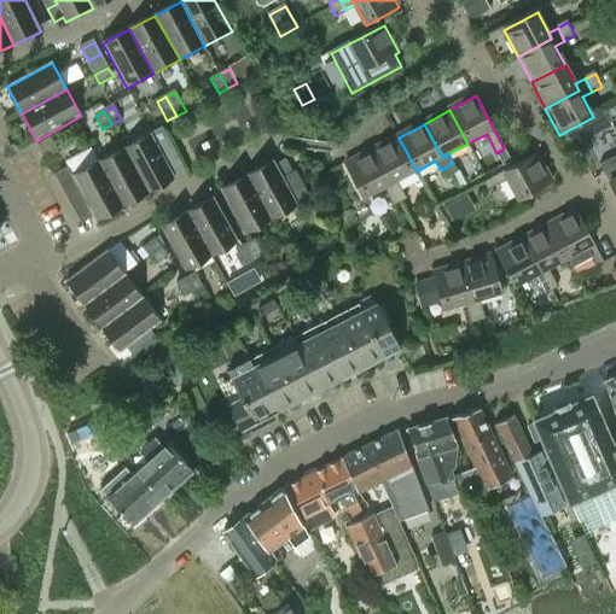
[(574,148),(591,139),(583,124),(565,133),(574,148)]
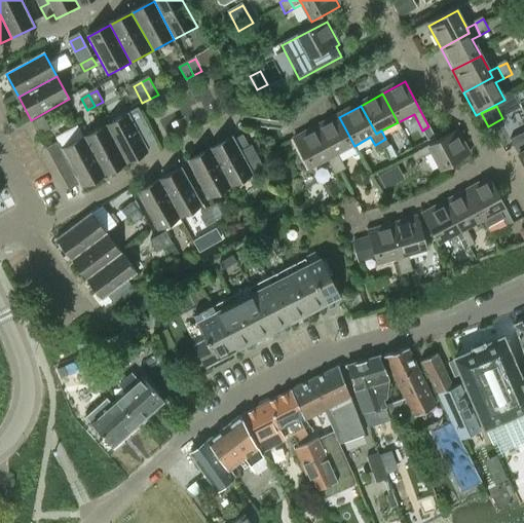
[(106,126),(127,164),(150,152),(148,150),(157,145),(139,109),(106,126)]
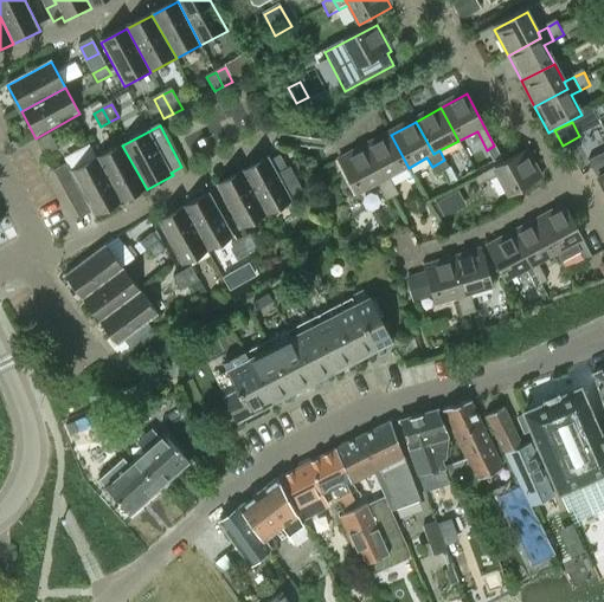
[(391,135),(366,148),(384,181),(390,177),(409,168),(391,135)]
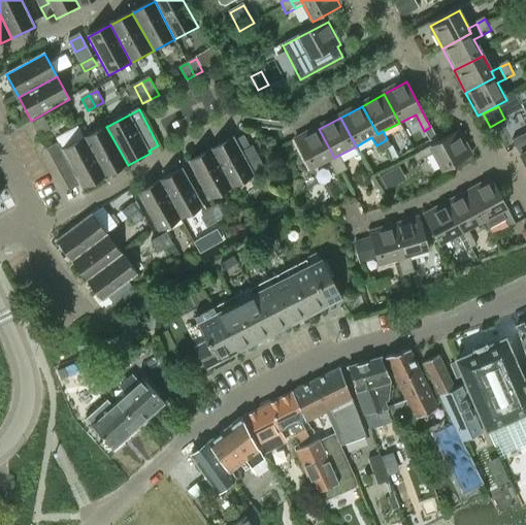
[(44,119),(34,124),(38,133),(50,127),(44,119)]
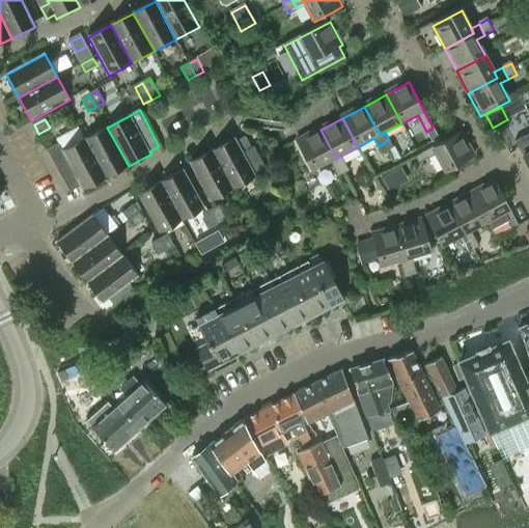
[(107,128),(85,140),(106,178),(129,166),(107,128)]
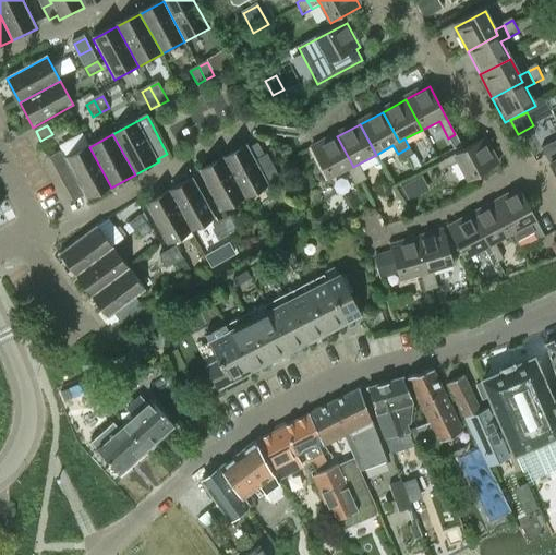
[(347,170),(351,179),(363,172),(359,164),(353,167),(337,136),(312,149),(328,180),(347,170)]
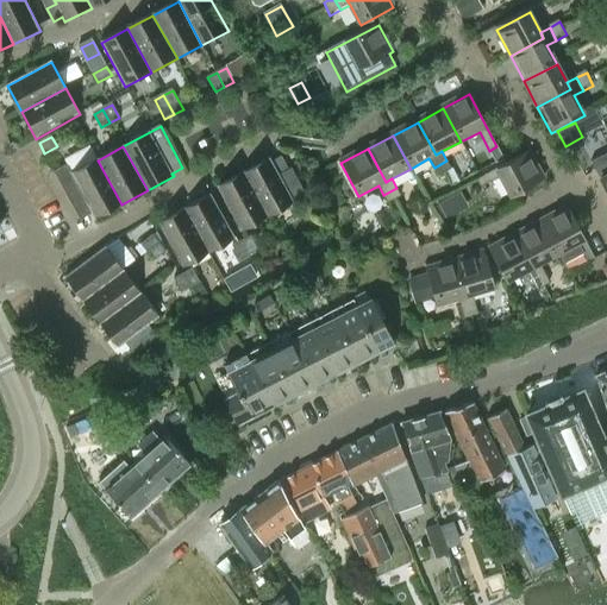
[(545,181),(530,153),(477,182),(482,189),(501,178),(511,199),(545,181)]
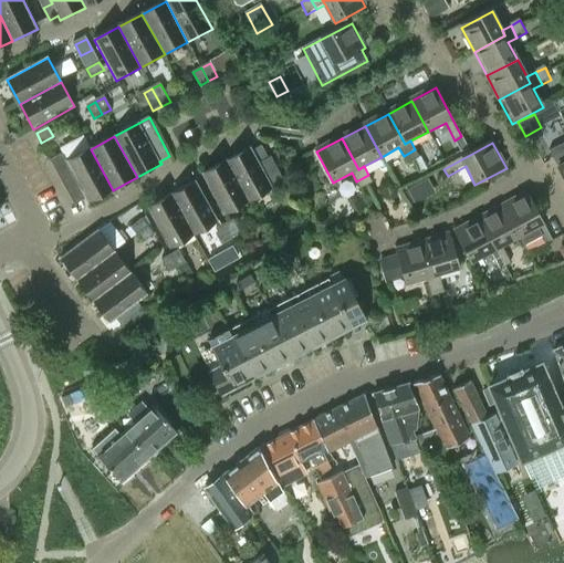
[(563,144),(550,152),(563,178),(563,144)]
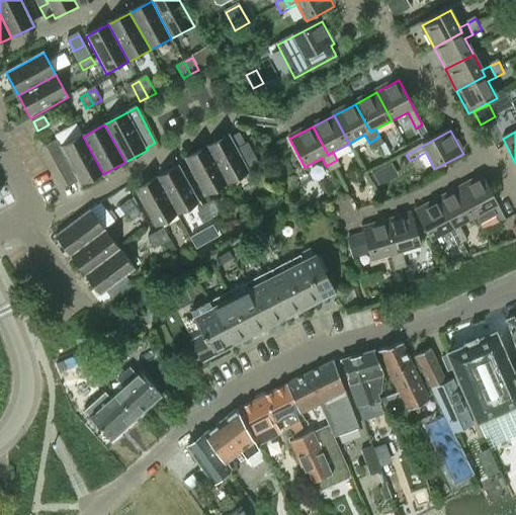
[(230,136),(207,148),(228,185),(261,167),(248,144),(246,146),(240,135),(232,139),(230,136)]
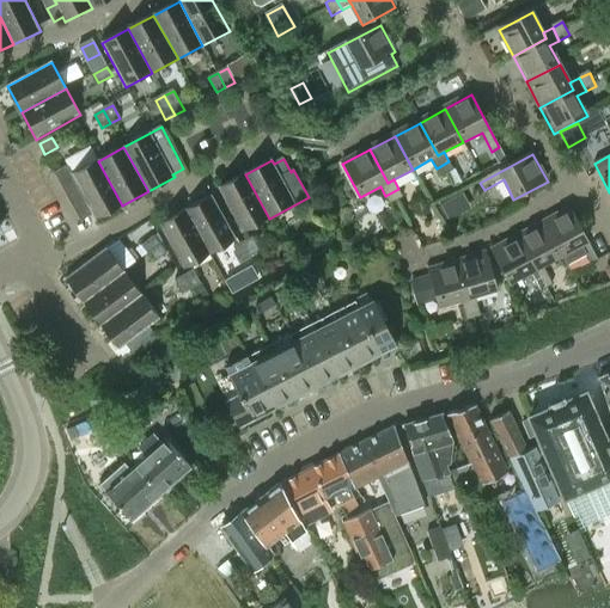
[(96,220),(122,206),(98,161),(73,174),(69,170),(65,169),(55,173),(81,222),(93,215),(96,220)]
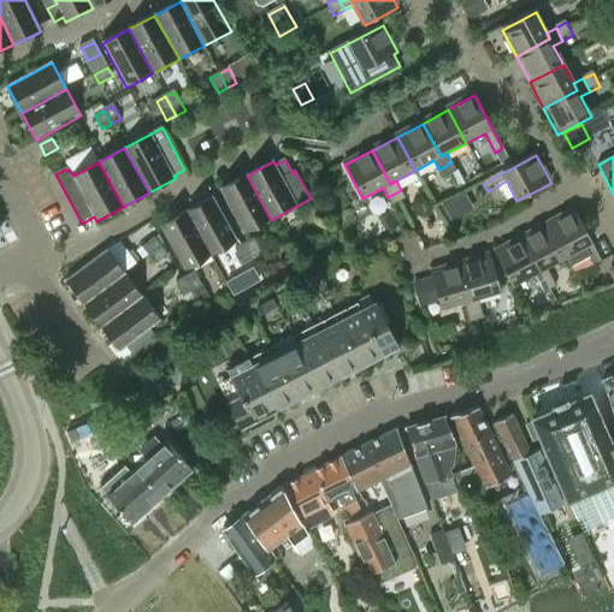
[(458,173),(452,162),(440,170),(444,179),(458,173)]
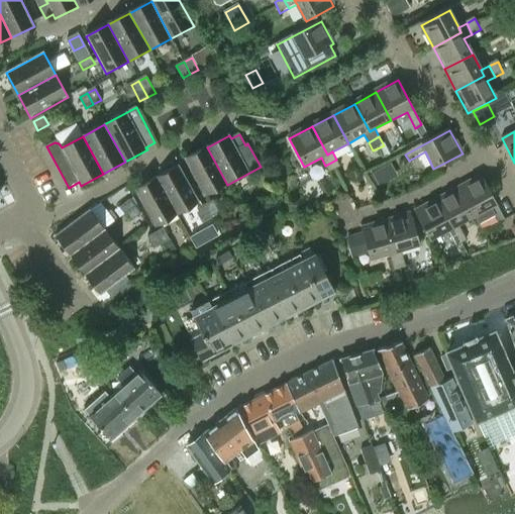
[(205,197),(227,185),(207,147),(185,160),(205,197)]
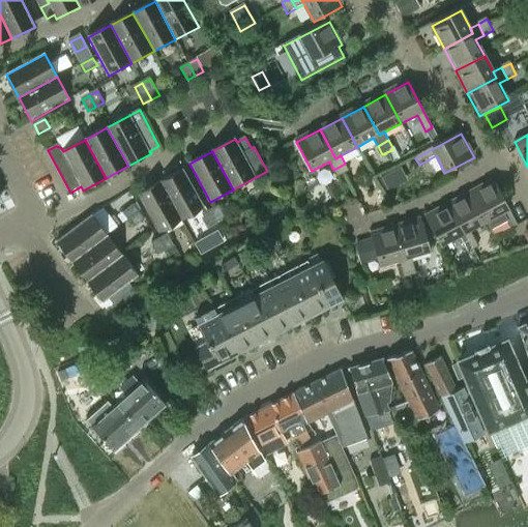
[(349,172),(345,164),(333,170),(339,178),(349,172)]
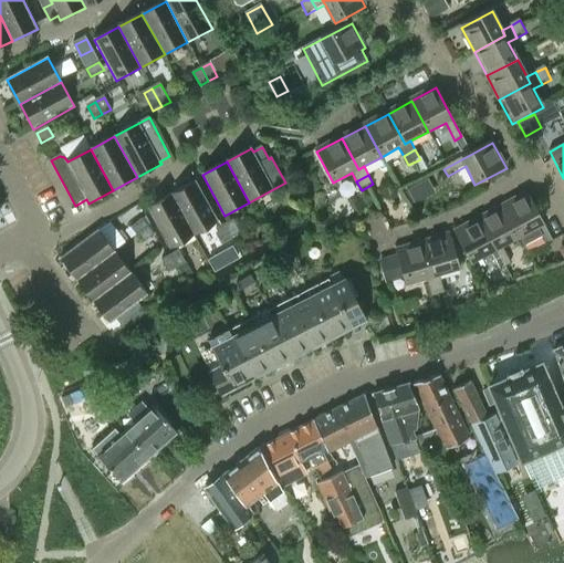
[(197,181),(171,195),(195,236),(219,222),(197,181)]
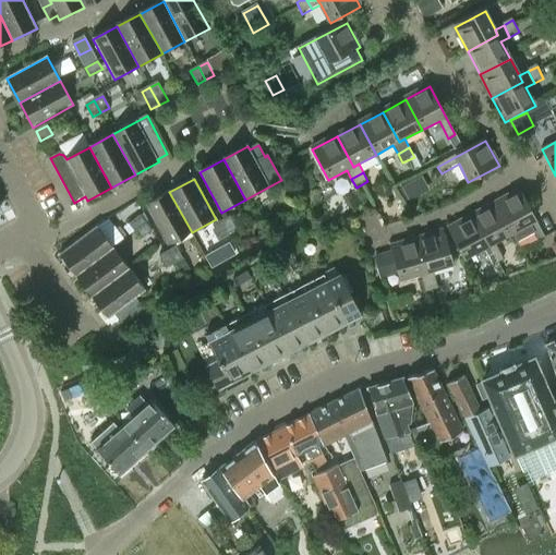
[(496,204),(512,234),(517,243),(534,234),(539,243),(545,239),(520,191),(496,204)]
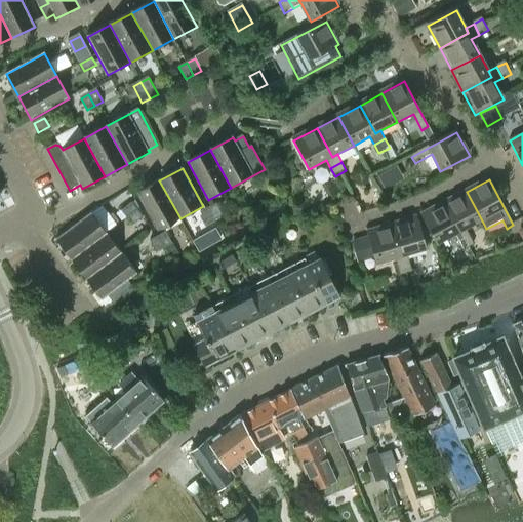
[(180,218),(159,181),(136,194),(158,232),(180,218)]
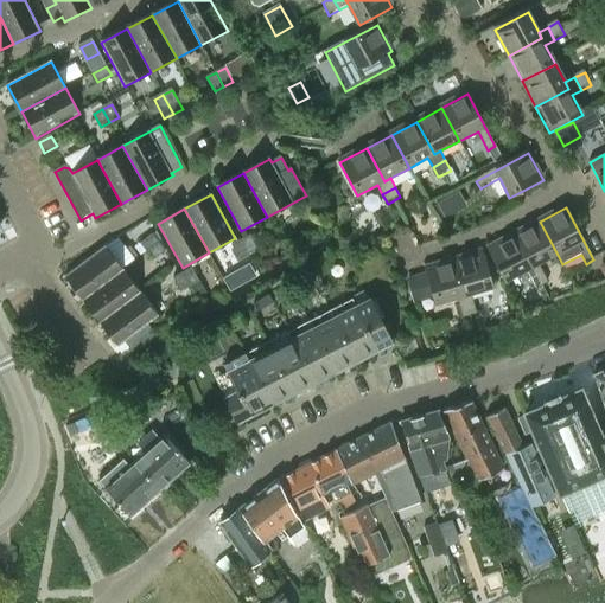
[(558,255),(540,222),(515,235),(533,268),(539,264),(558,255)]
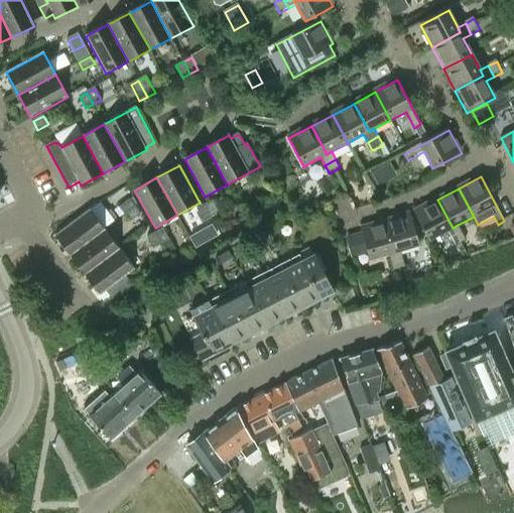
[(453,228),(437,200),(415,212),(430,240),(446,231),(452,239),(462,233),(458,225),(453,228)]
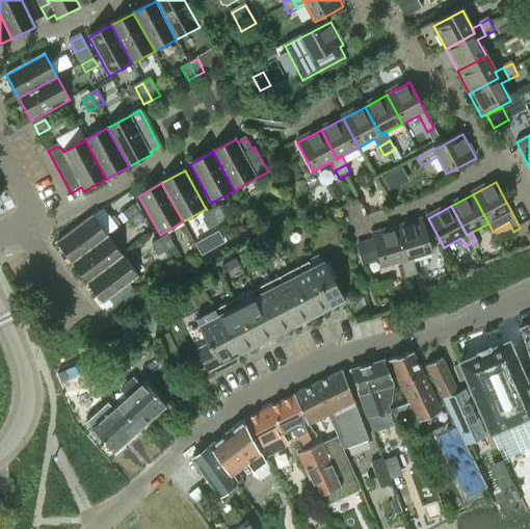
[(123,215),(128,223),(140,214),(134,207),(123,215)]
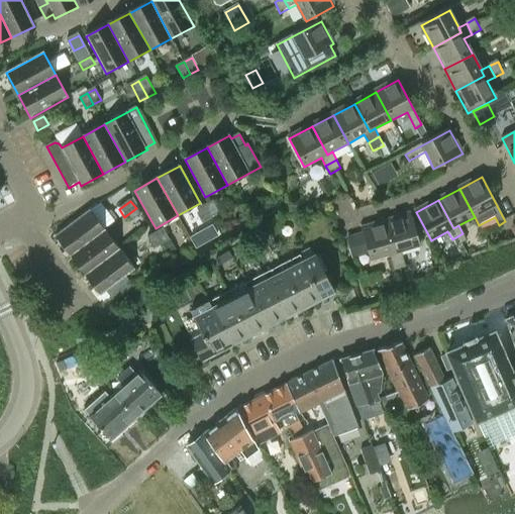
[(213,201),(206,205),(212,217),(219,212),(213,201)]
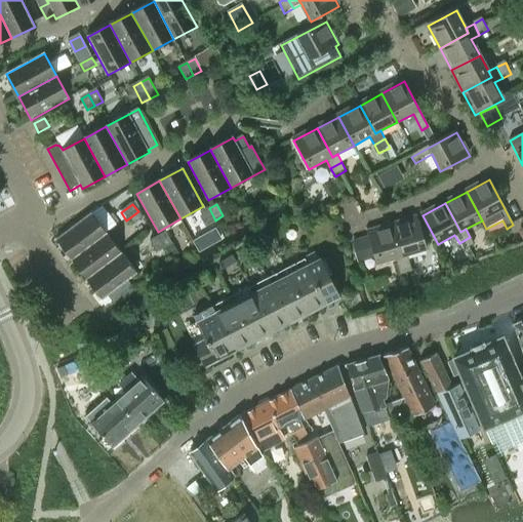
[(215,221),(209,208),(201,212),(207,225),(215,221)]
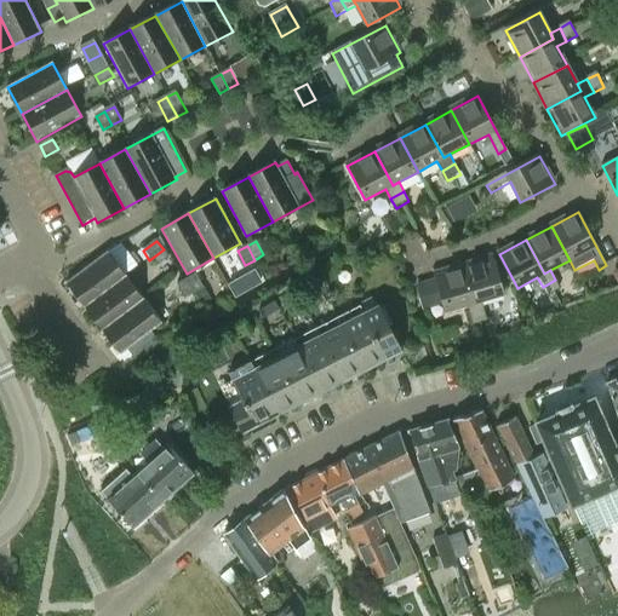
[(164,249),(149,260),(155,268),(170,257),(164,249)]
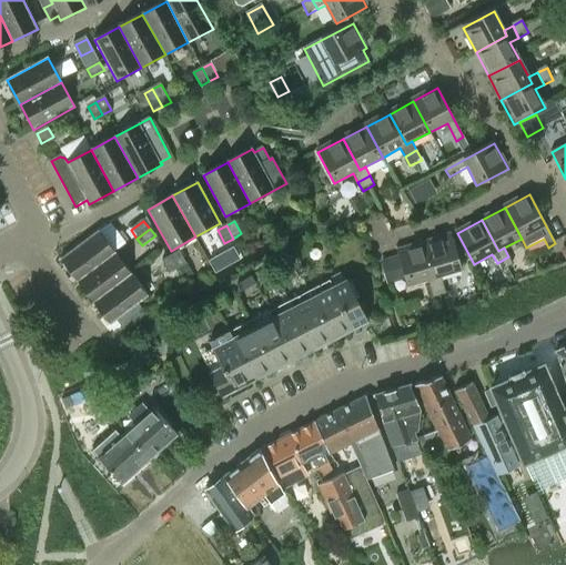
[(79,282),(117,254),(99,231),(62,260),(79,282)]
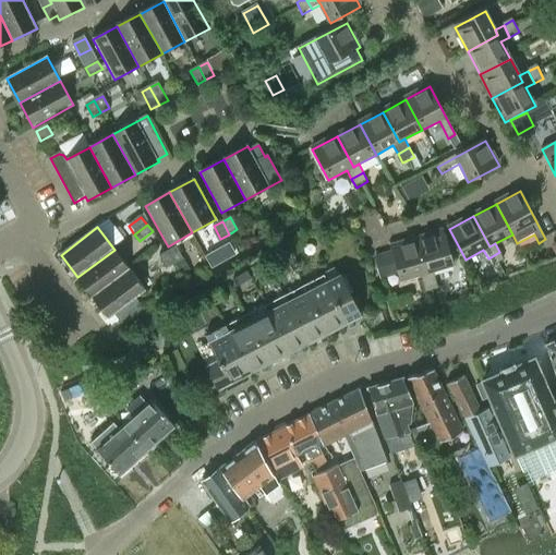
[(426,273),(433,272),(452,265),(444,232),(418,240),(426,273)]
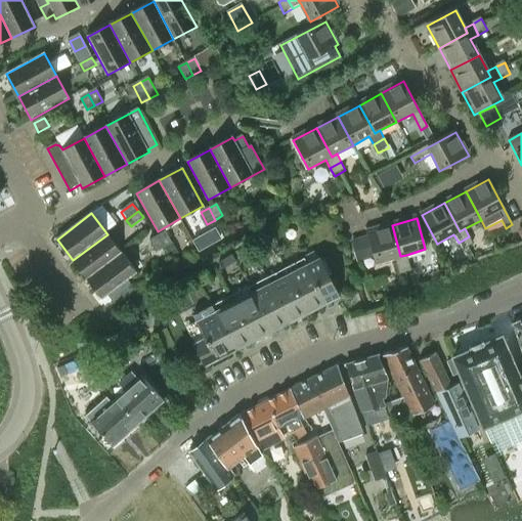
[(395,258),(397,267),(409,263),(406,255),(400,256),(392,225),(367,232),(377,263),(395,258)]
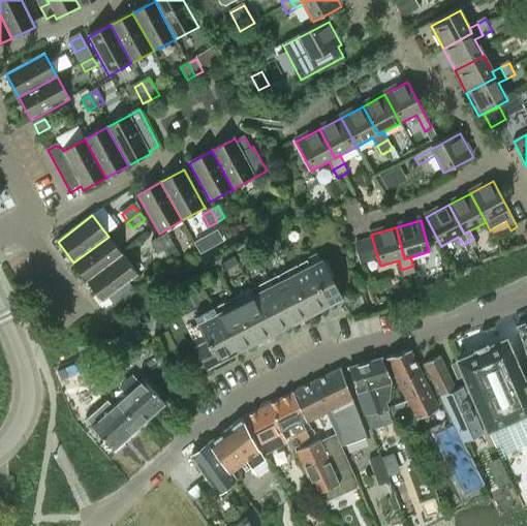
[(159,239),(166,250),(174,246),(167,235),(159,239)]
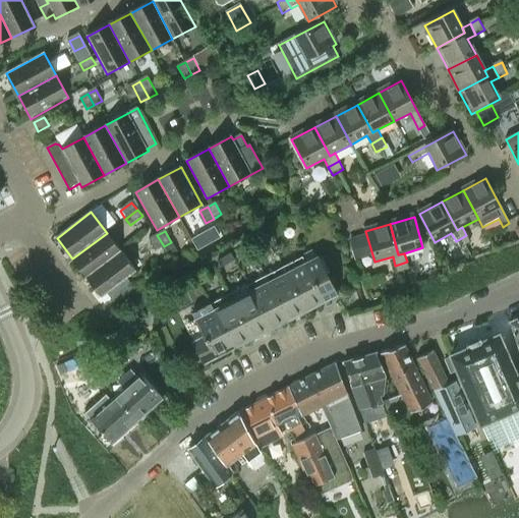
[(72,259),(87,278),(121,252),(107,233),(72,259)]
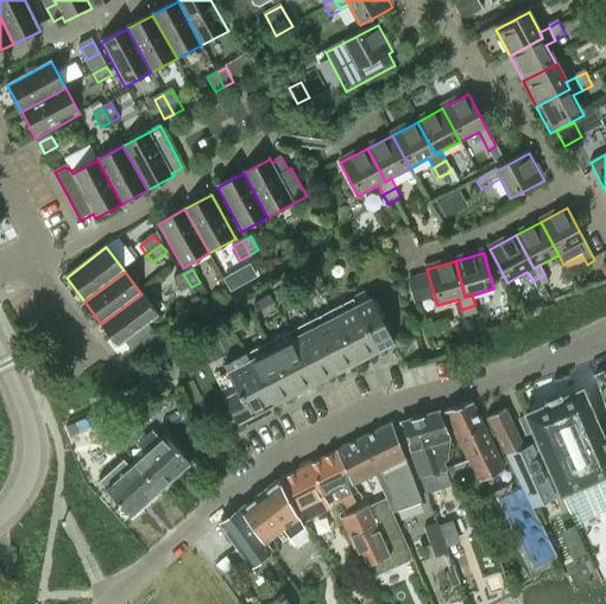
[(191,287),(183,274),(175,279),(182,293),(191,287)]
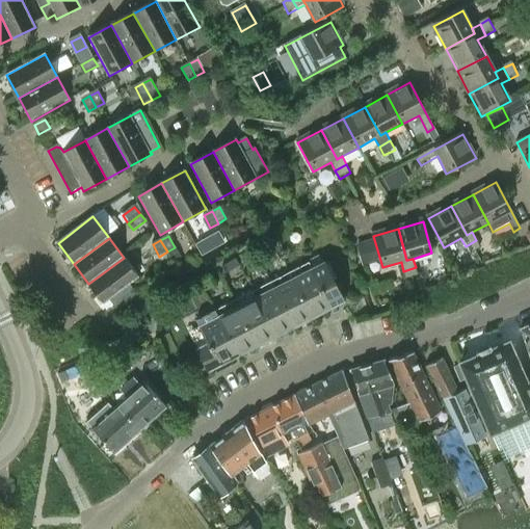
[(481,249),(476,240),(466,246),(470,255),(481,249)]
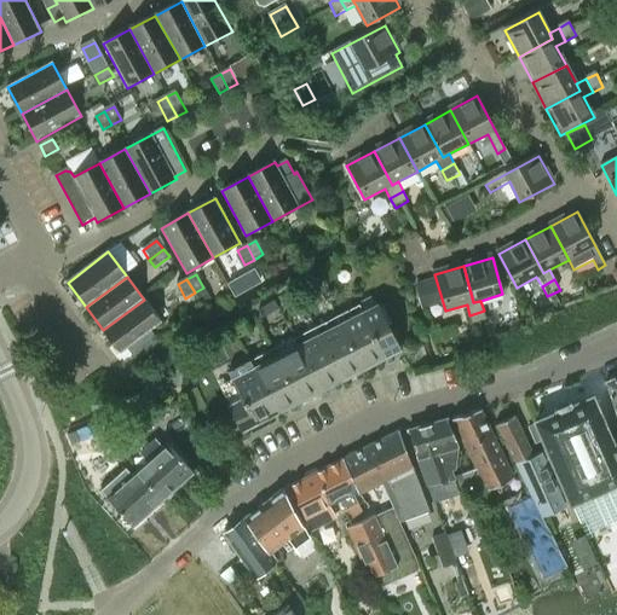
[(228,286),(235,297),(243,293),(236,282),(228,286)]
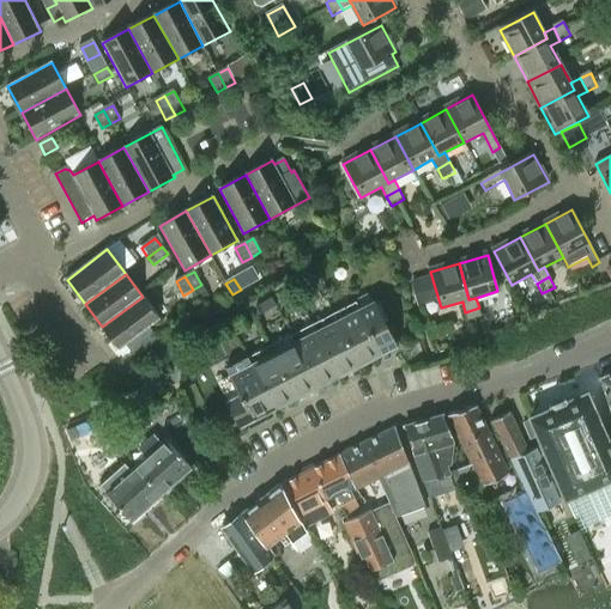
[(415,284),(421,305),(425,304),(439,300),(431,279),(415,284)]
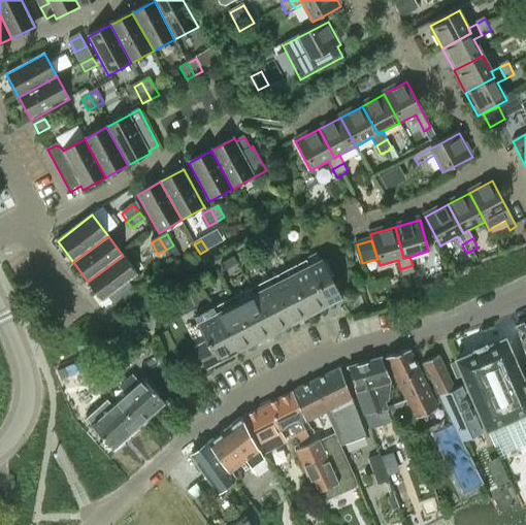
[(179,256),(174,245),(168,250),(173,259),(179,256)]
